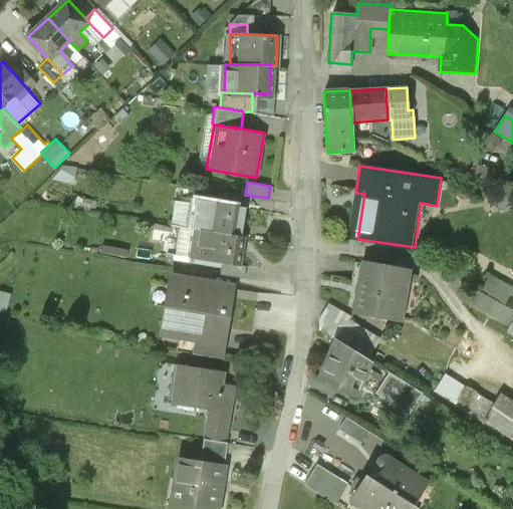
[(495,198),(502,210),(512,204),(512,199),(508,190),(495,198)]
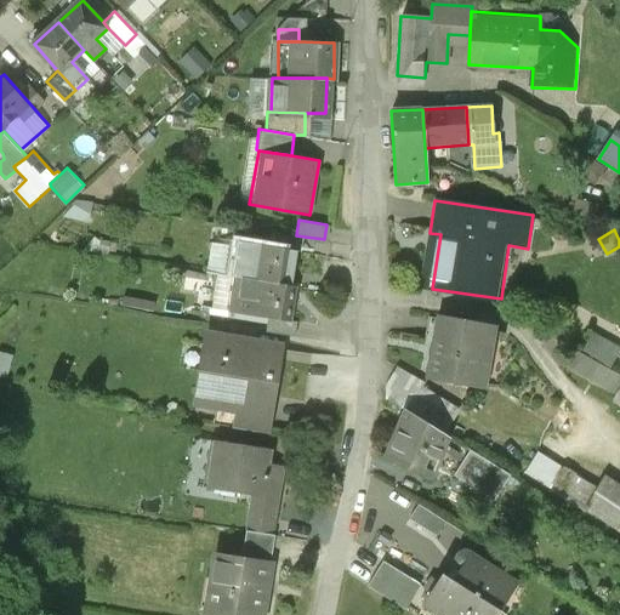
[(273,250),(302,255),(305,237),(296,235),(277,232),(273,250)]
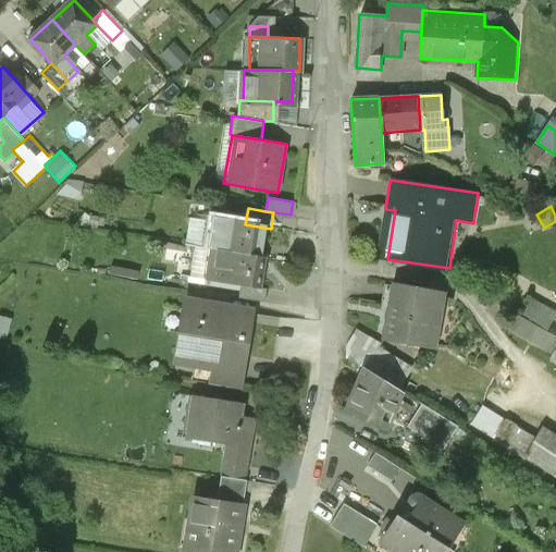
[(217,250),(266,259),(271,229),(245,224),(213,219),(208,248),(217,250)]
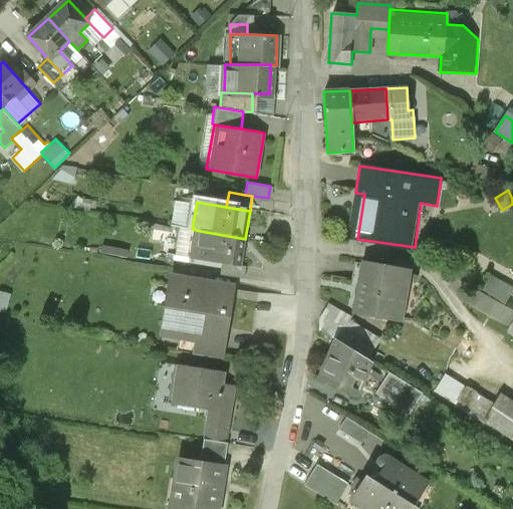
[(240,265),(245,239),(200,231),(197,248),(209,250),(208,259),(223,262),(240,265)]
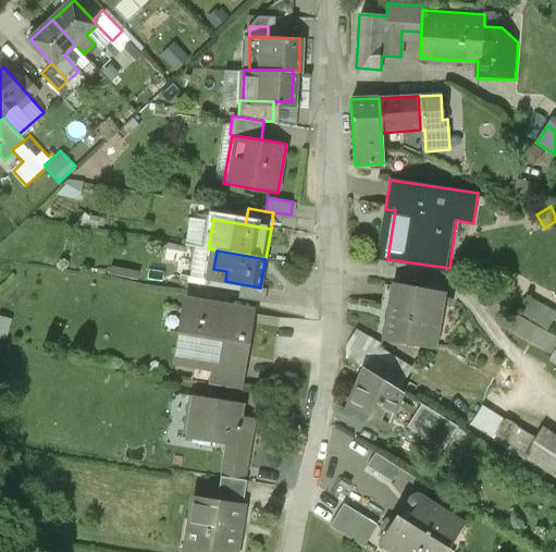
[(242,284),(239,298),(262,302),(266,289),(260,287),(242,284)]
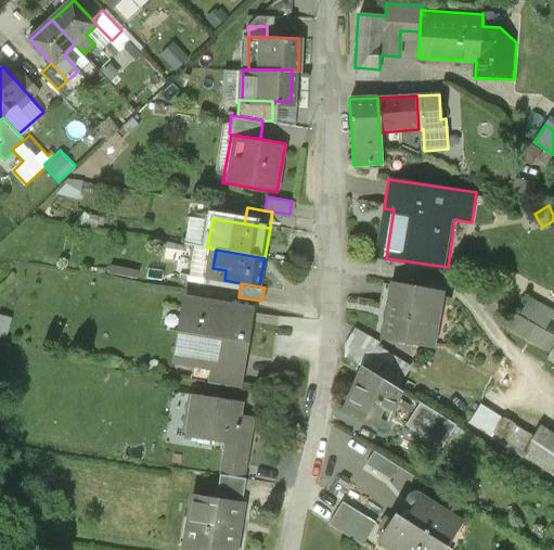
[(441,293),(395,285),(390,312),(381,311),(376,336),(402,341),(433,346),(441,293)]
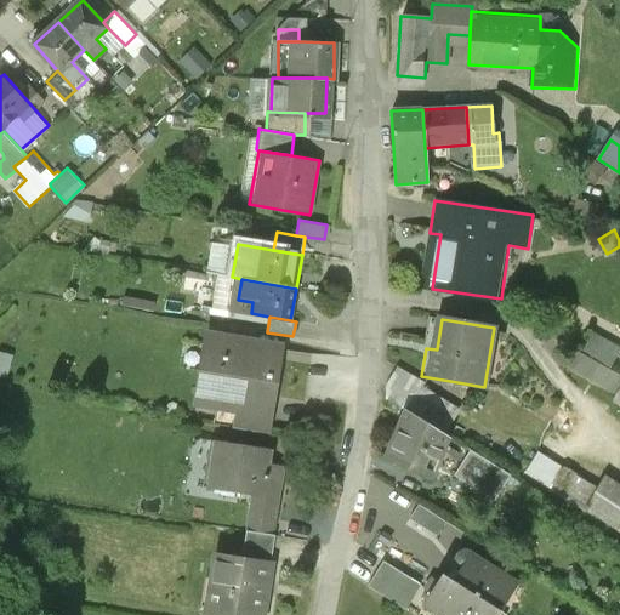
[(284,347),(204,334),(193,404),(234,410),(233,423),(271,430),(284,347)]
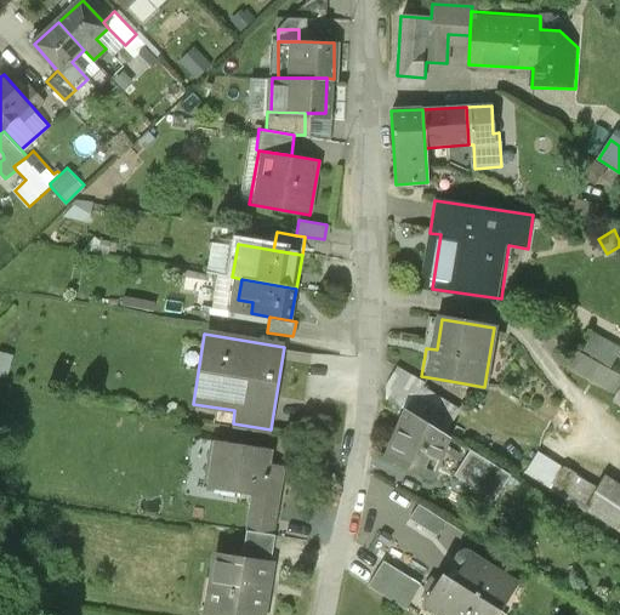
[(595,335),(584,356),(608,369),(619,348),(595,335)]
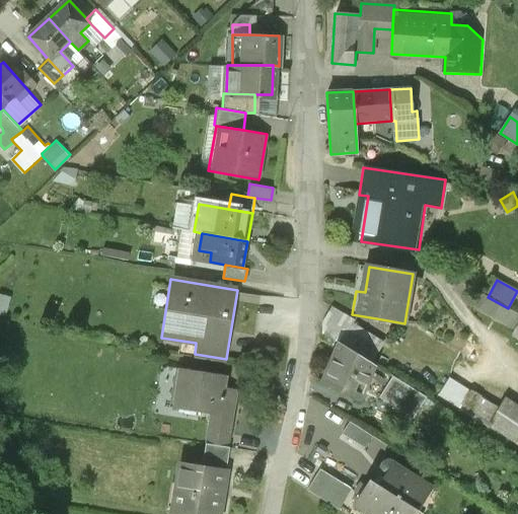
[(488,297),(482,294),(474,308),(515,329),(517,323),(517,313),(508,308),(488,297)]
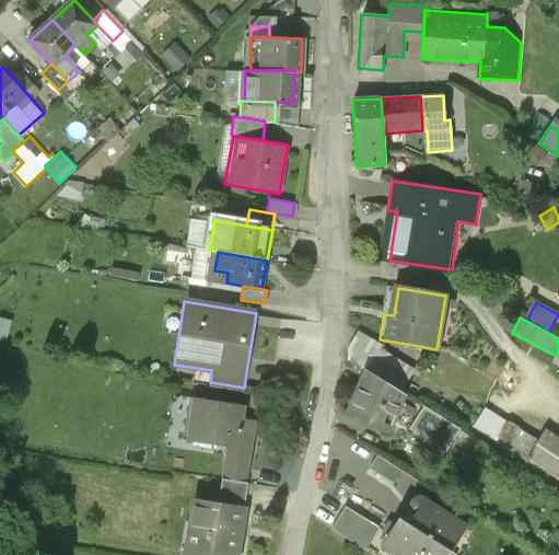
[(406,344),(380,339),(361,328),(347,348),(348,357),(368,370),(399,390),(420,357),(406,344)]
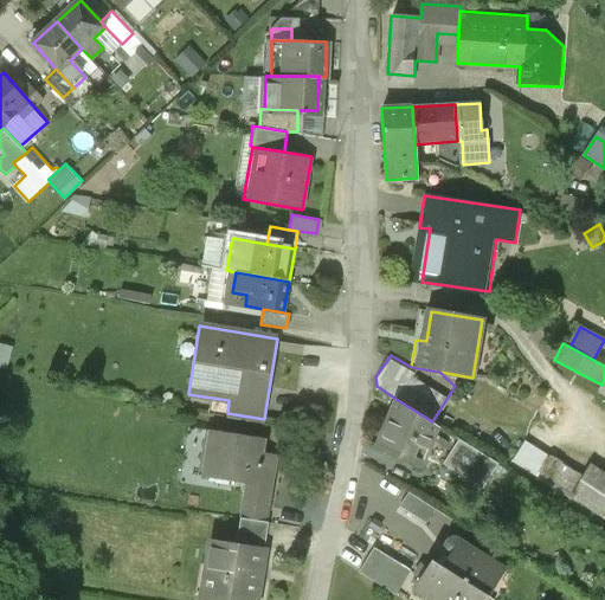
[(432,421),(398,400),(375,446),(418,464),(439,425),(432,421)]
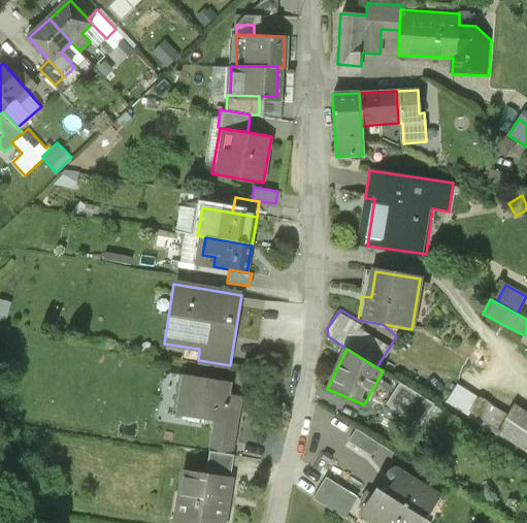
[(213,423),(237,427),(241,399),(228,397),(231,383),(182,374),(175,415),(199,418),(199,421),(213,423)]
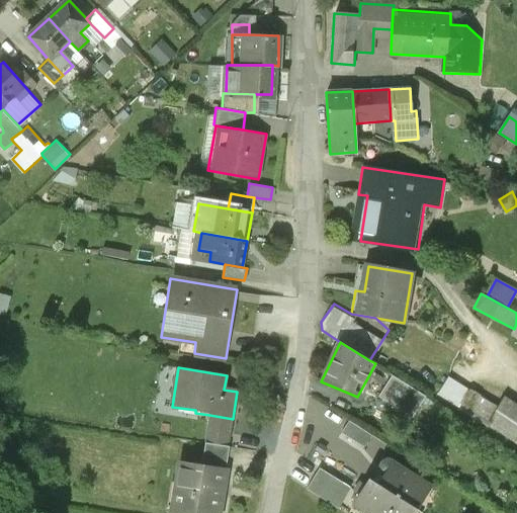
[(424,396),(392,375),(379,394),(413,414),(424,396)]
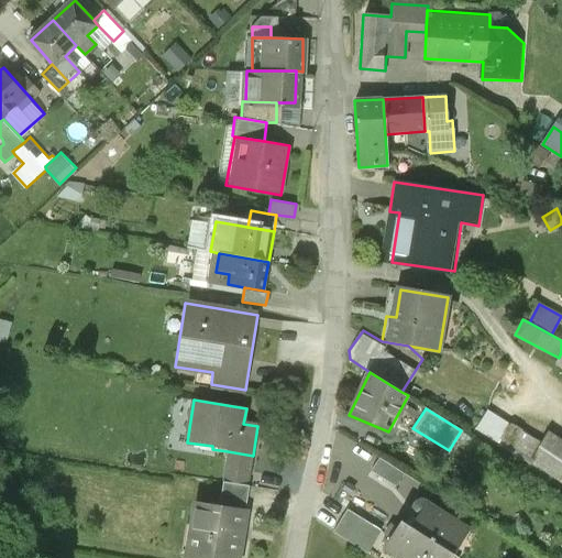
[(539,442),(513,426),(500,445),(561,482),(561,438),(548,429),(539,442)]
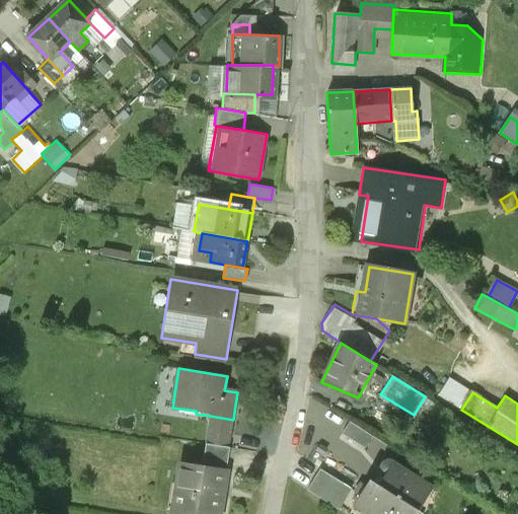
[(205,445),(228,449),(233,420),(210,416),(205,445)]
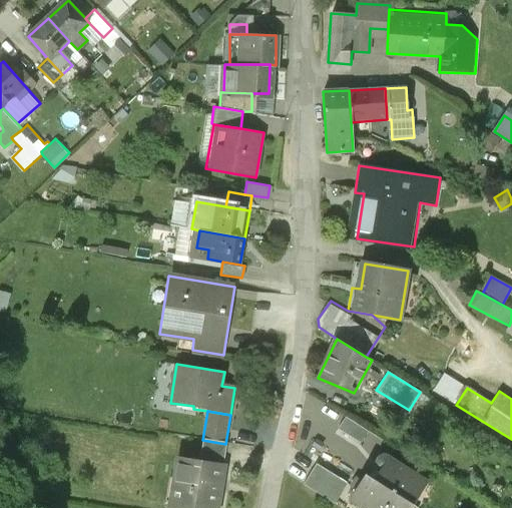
[(367,427),(347,415),(340,426),(360,438),(367,427)]
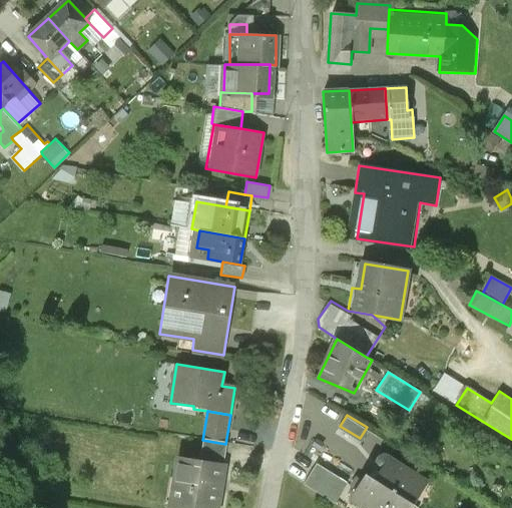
[(202,440),(199,460),(222,464),(225,444),(202,440)]
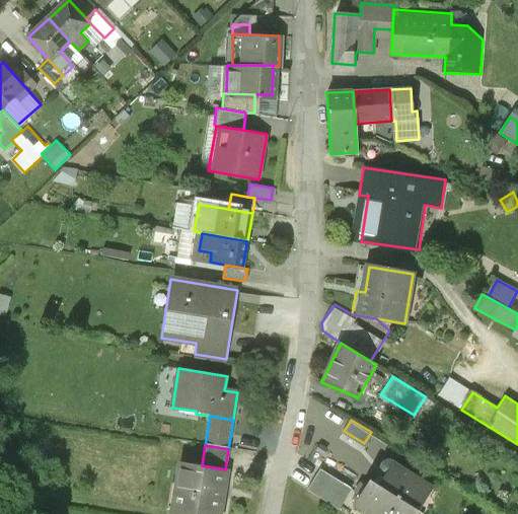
[(429,487),(381,457),(367,481),(416,509),(429,487)]
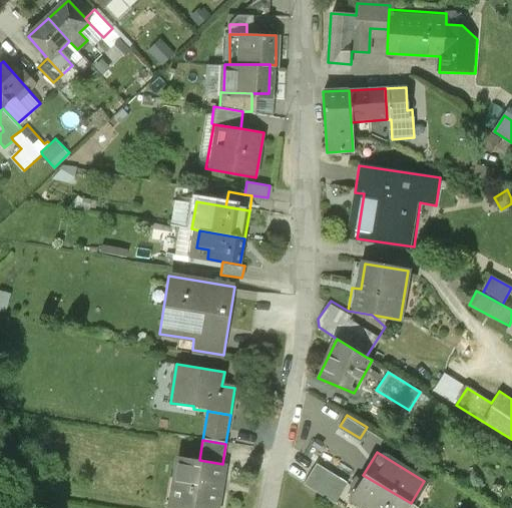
[(199,460),(189,458),(187,470),(177,468),(170,507),(175,507),(217,507),(225,465),(222,464),(199,460)]
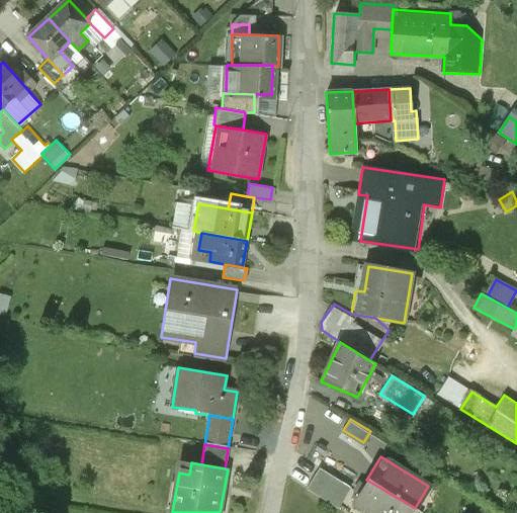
[(352,486),(320,466),(307,489),(340,507),(352,486)]
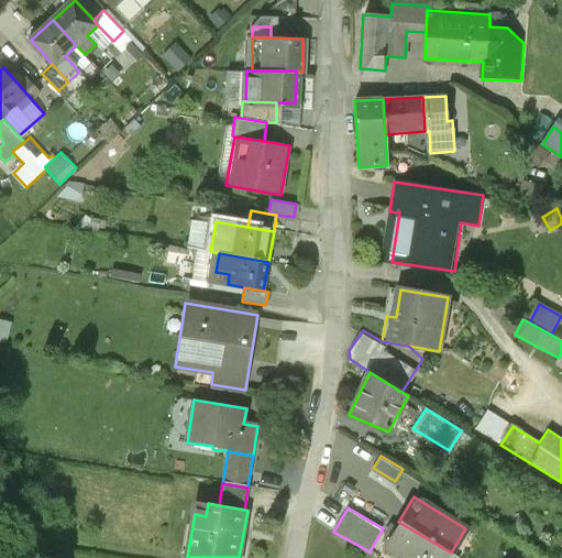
[(447,557),(451,553),(398,522),(383,547),(401,557),(447,557)]
